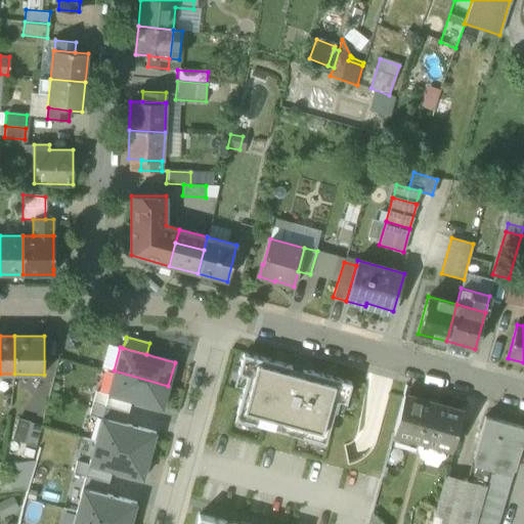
[(351,383),(243,353),(237,373),(247,375),(234,419),(324,443),(337,400),(345,402),(351,383)]
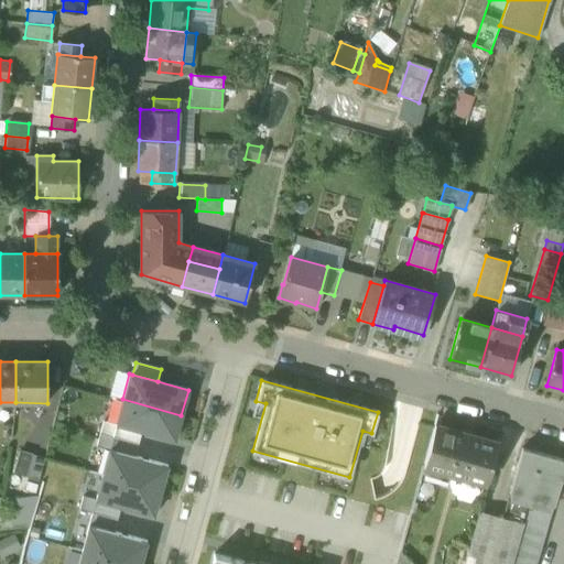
[(181,415),(122,399),(116,424),(141,432),(174,441),(181,415)]
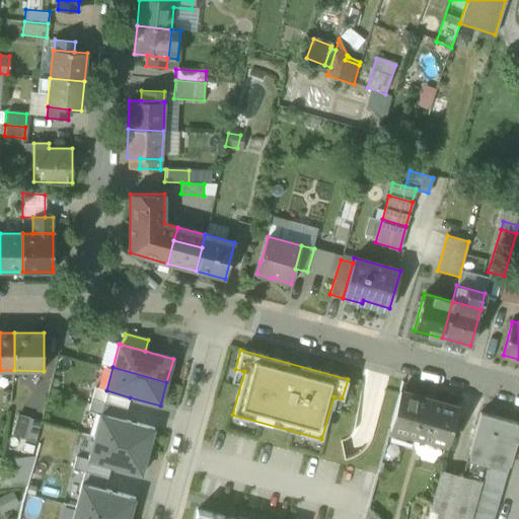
[(130,397),(106,390),(94,387),(91,398),(103,402),(127,409),(130,397)]
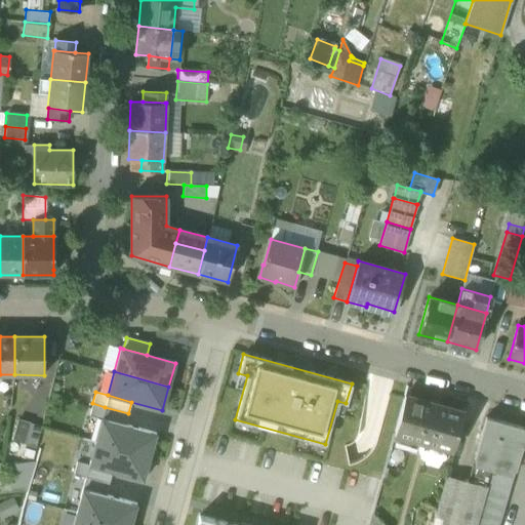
[(394,435),(452,451),(463,411),(405,396),(394,435)]
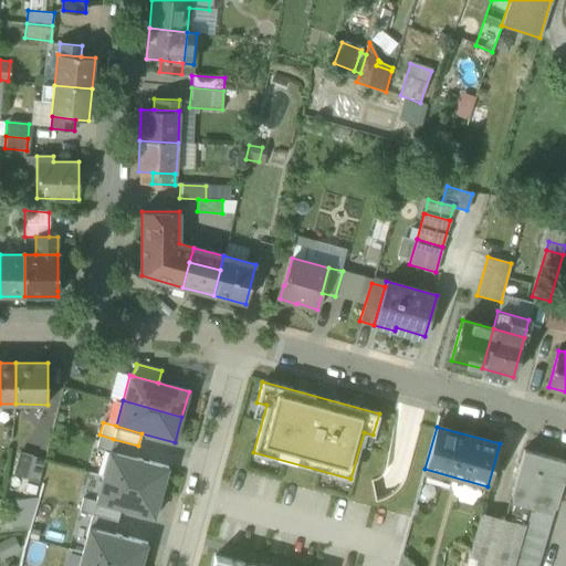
[(96,448),(109,451),(113,439),(100,435),(96,448)]
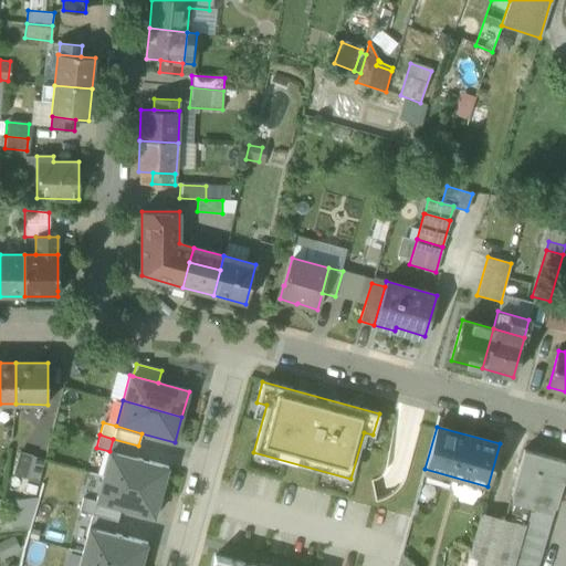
[(113,439),(109,451),(135,459),(138,446),(113,439)]
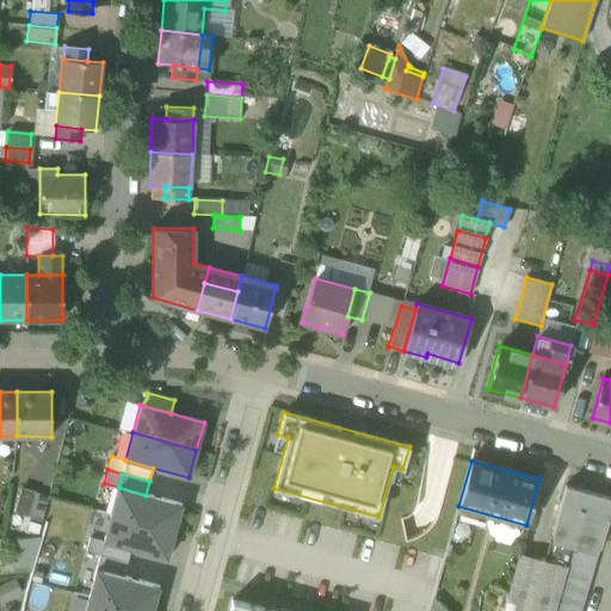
[(551,535),(599,548),(608,520),(610,520),(610,498),(565,486),(551,535)]
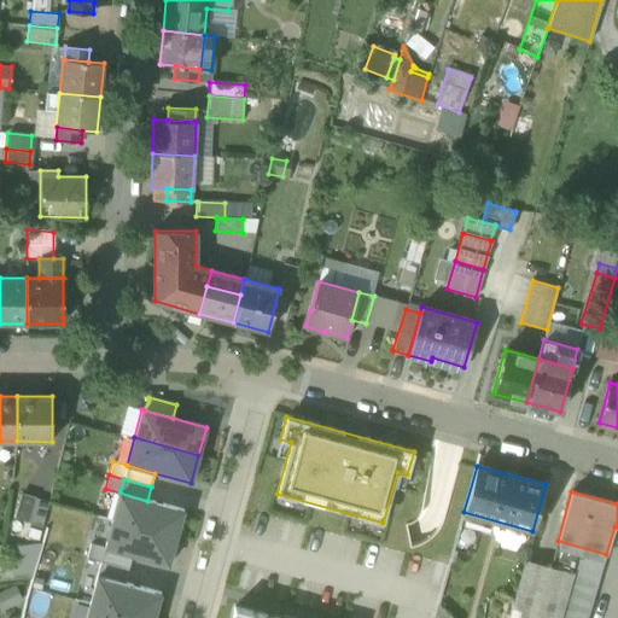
[(120,493),(112,520),(176,538),(184,511),(147,501),(120,493)]
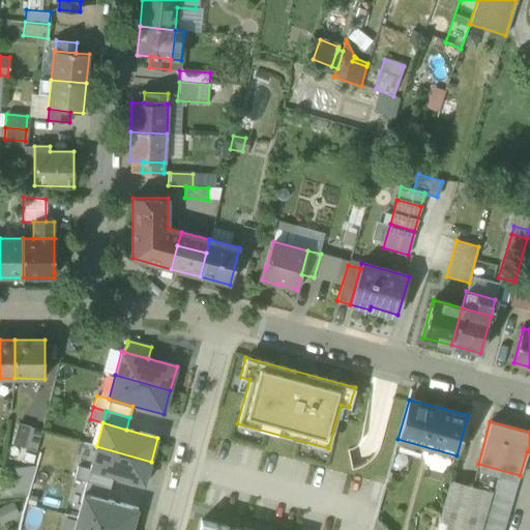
[(25,450),(30,428),(17,424),(11,446),(25,450)]
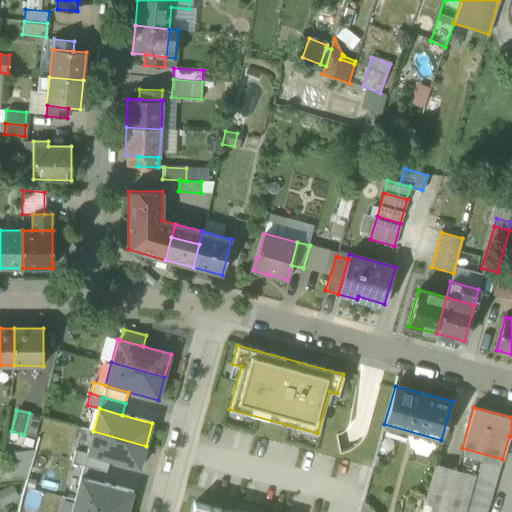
[(24,435),(35,438),(40,416),(29,413),(24,435)]
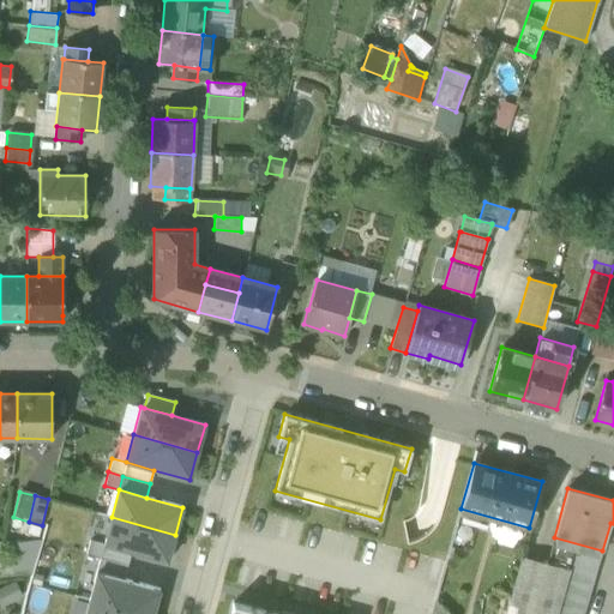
[(463,548),(470,519),(456,516),(450,545),(463,548)]
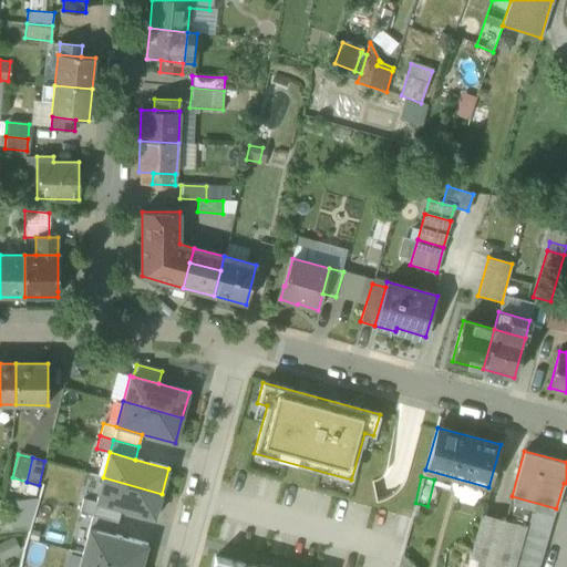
[(154,518),(162,494),(103,477),(95,503),(121,509),(154,518)]
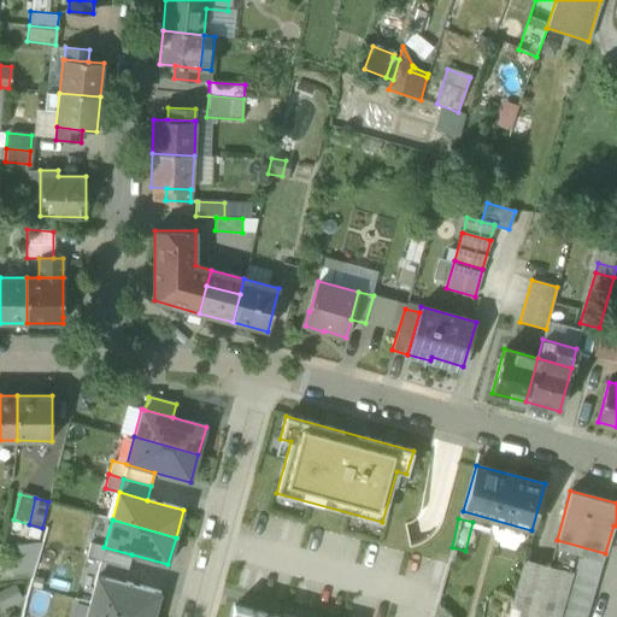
[(556,616),(586,616),(605,553),(557,540),(550,566),(569,571),(556,616)]
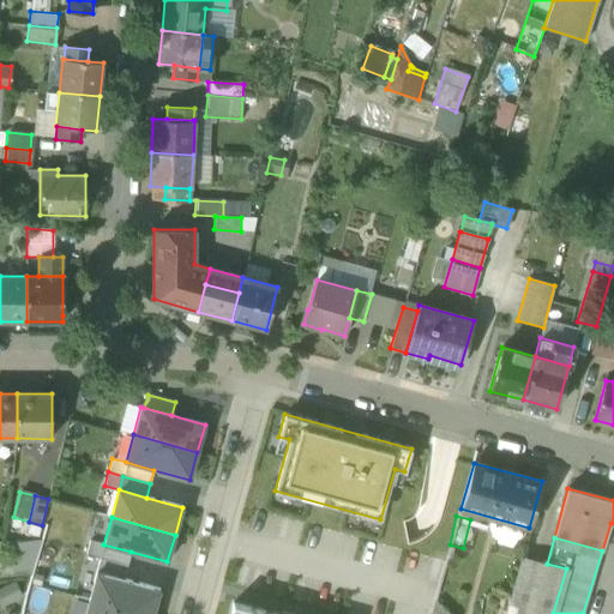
[(37,541),(8,543),(10,578),(29,576),(37,541)]
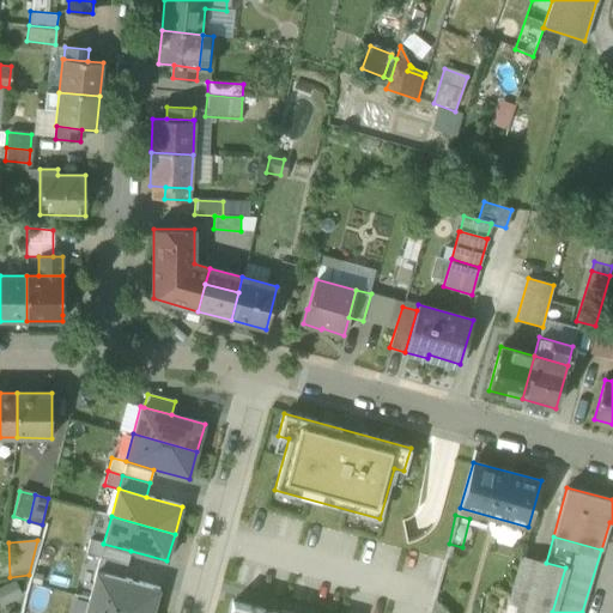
[(85,553),(99,558),(103,544),(90,540),(85,553)]
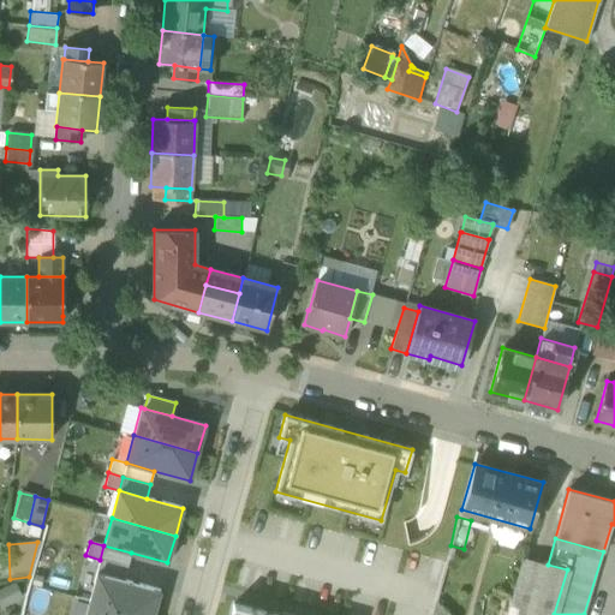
[(131,553),(103,545),(100,560),(127,567),(131,553)]
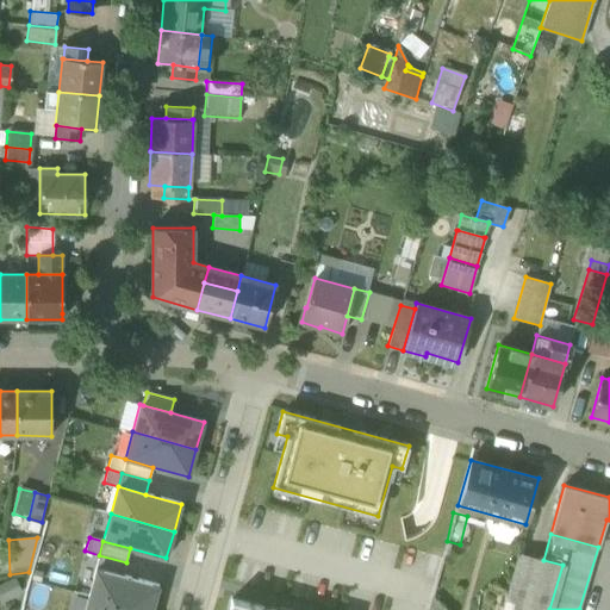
[(502,609),(549,609),(562,565),(543,560),(517,553),(502,609)]
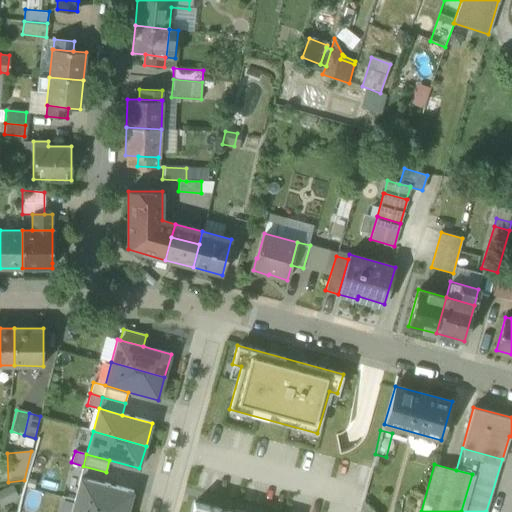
[(83,466),(80,477),(103,483),(106,472),(83,466)]
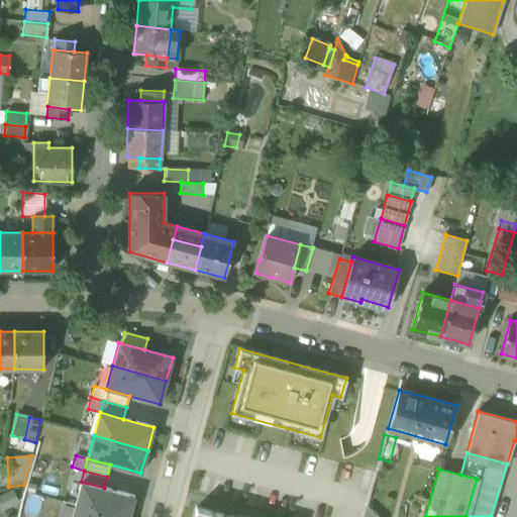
[(81,482),(75,505),(119,516),(128,516),(134,497),(104,488),(81,482)]
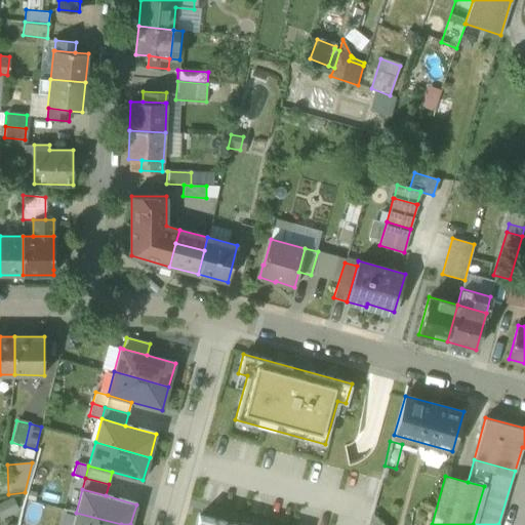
[(0,520),(19,512),(12,497),(0,502),(0,520)]
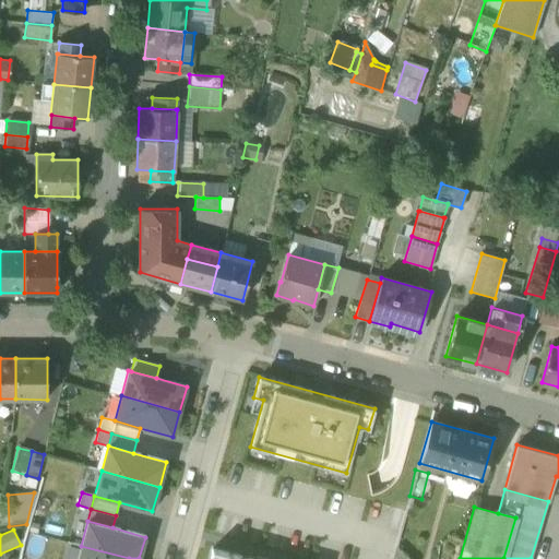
[(129,558),(81,546),(76,558),(129,558)]
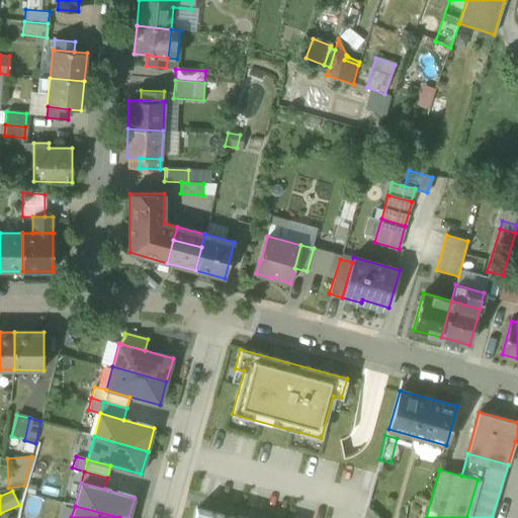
[(228,517),(196,509),(193,517),(228,517)]
